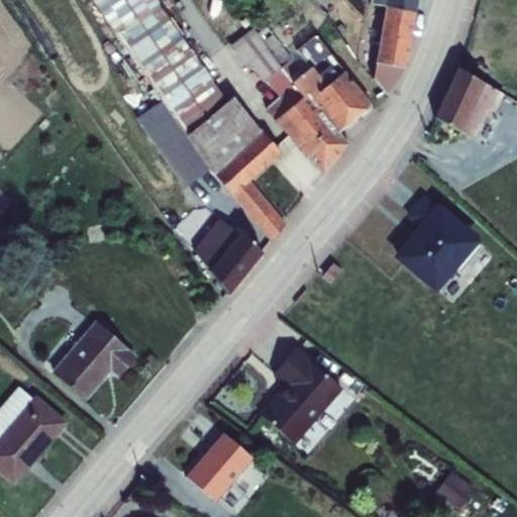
[(90,0),(114,33),(115,32),(173,116),(186,136),(226,102),(154,0),(90,0)]
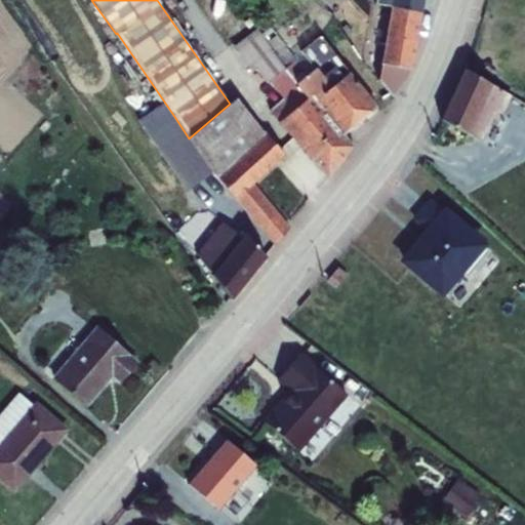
[(390,0),(390,7),(419,10),(420,0),(390,0)]
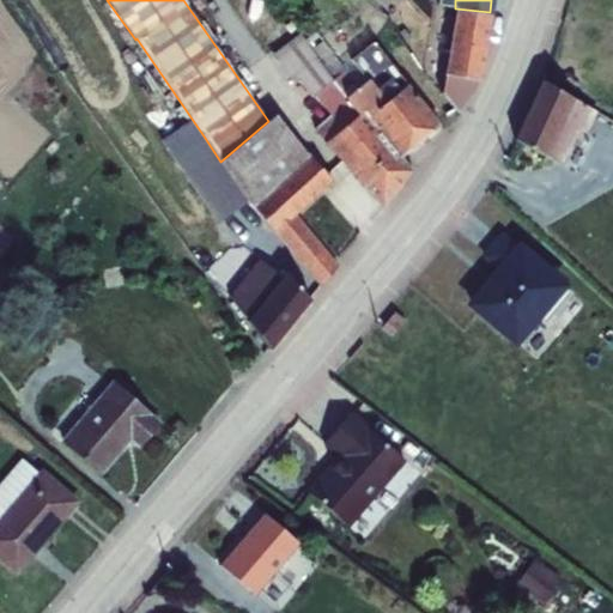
[(443,73),(442,96),(459,113),(479,79),(490,12),(455,8),(443,73)]
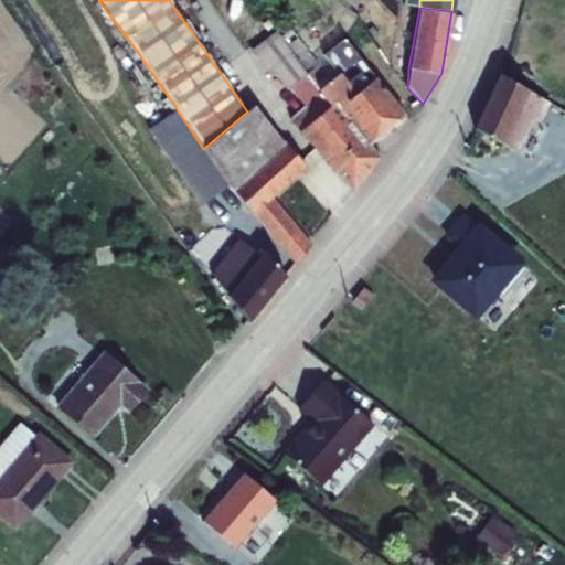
[(318,92),(281,38),(277,31),(249,51),(270,78),(276,75),(287,91),(289,88),(305,107),(289,120),(298,131),(329,106),(318,92)]
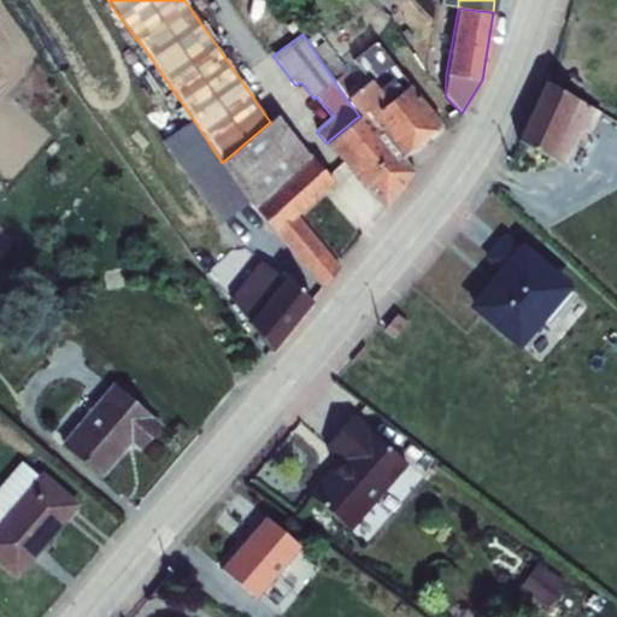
[(307,41),(347,100),(370,81),(353,60),(344,65),(318,34),(307,41)]
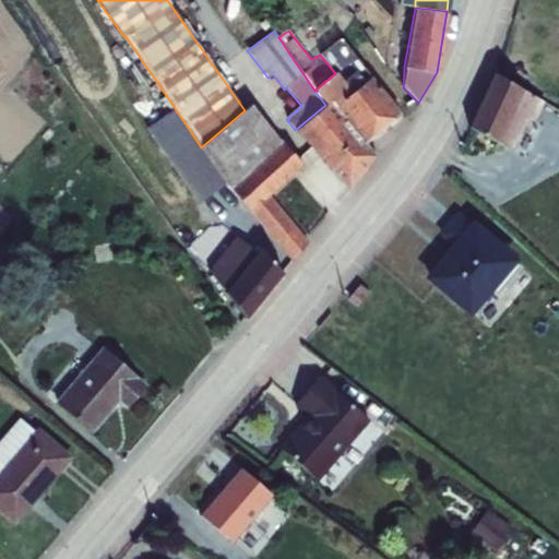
[(325,105),(295,130),(347,189),(375,156),(365,144),(401,115),(341,39),(320,55),(335,73),(314,91),(325,105)]
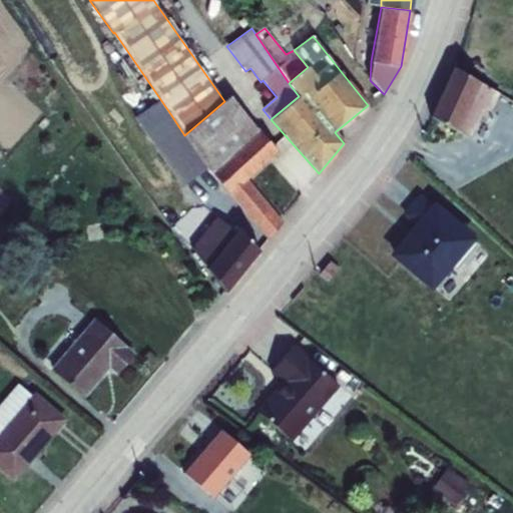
[(453,69),(429,116),(457,130),(471,137),(485,109),(489,111),(499,92),(479,82),(453,69)]
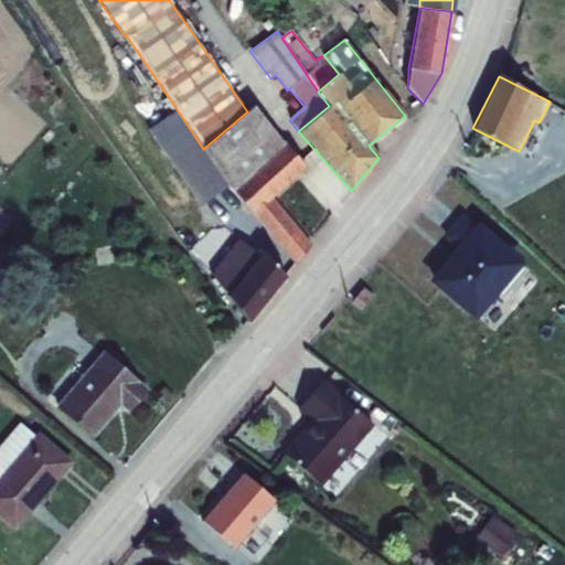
[(247,112),(203,149),(230,187),(295,264),(311,245),(273,198),(306,167),(254,106),(247,112)]
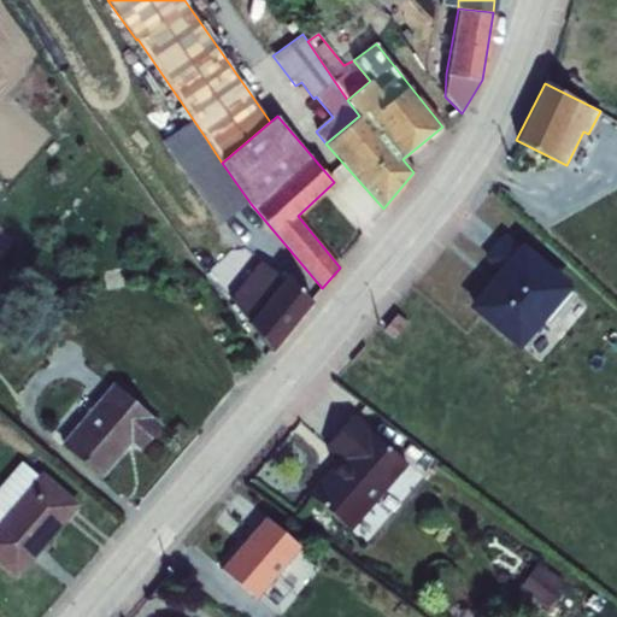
[(222,163),(206,139),(176,160),(222,224),(251,204),(222,163)]
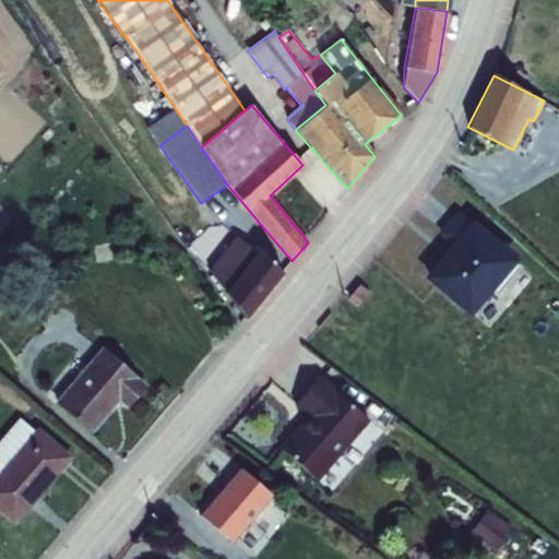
[(455,247),(429,278),(468,312),(512,261),(473,227),(472,228),(456,215),(441,234),(455,247)]
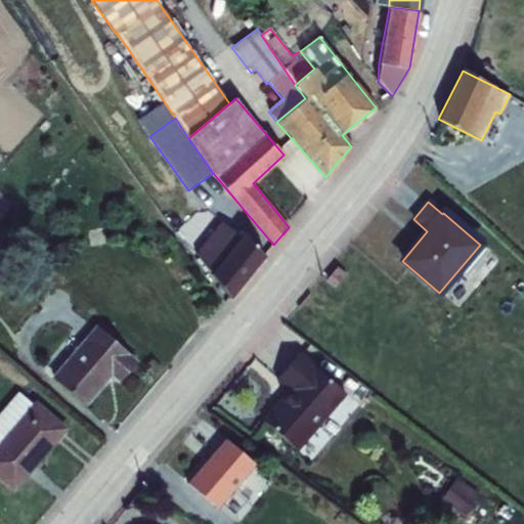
[(214,238),(193,261),(231,294),(265,256),(242,235),(227,223),(214,238)]
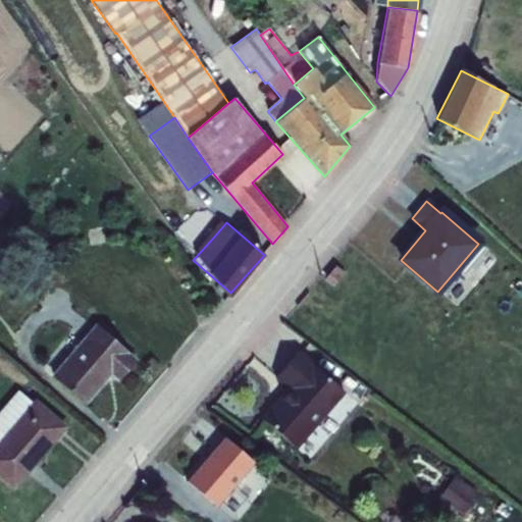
[(96,324),(51,376),(86,405),(111,376),(118,382),(137,360),(96,324)]
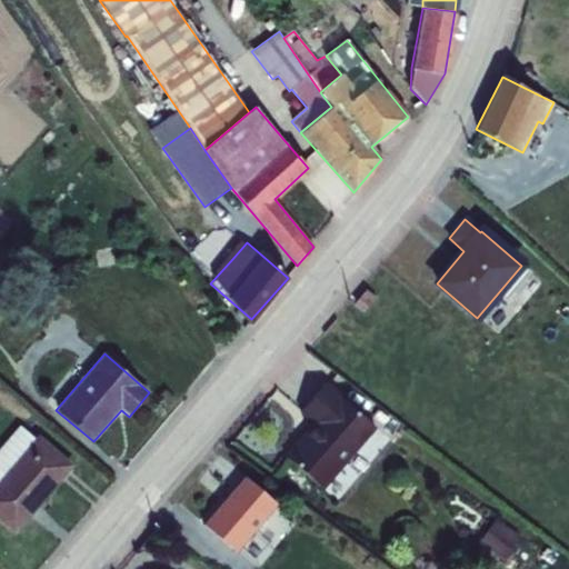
[(315,425),(286,458),(321,489),(376,426),(323,385),(300,412),(315,425)]
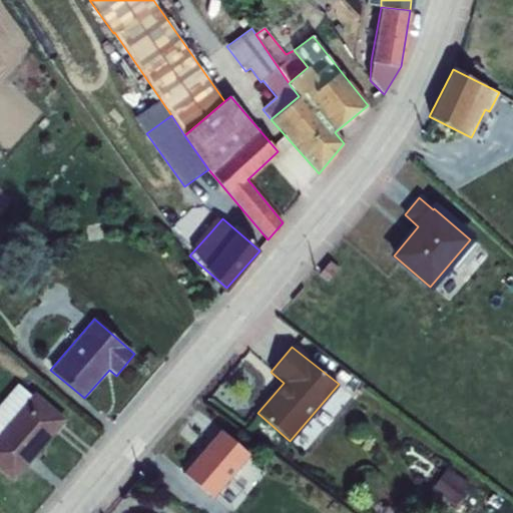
[(0,469),(14,482),(66,420),(34,393),(32,396),(18,384),(0,404),(0,469)]
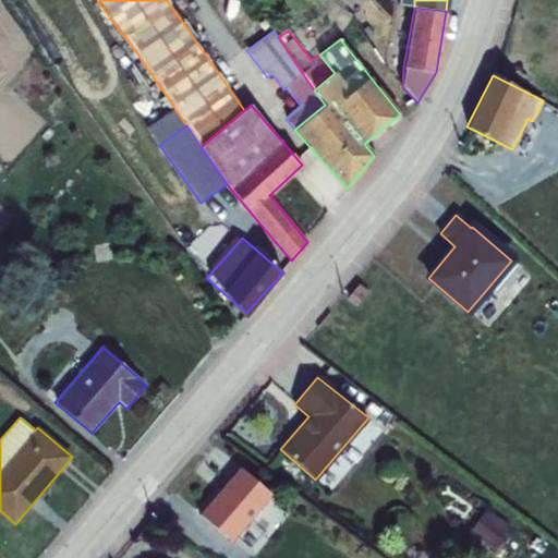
[(240,468),(199,514),(230,542),(271,495),(240,468)]
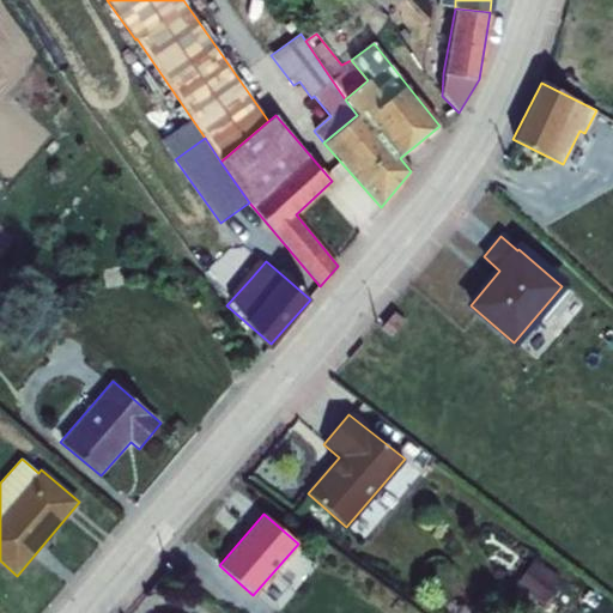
[(535,559),(516,584),(541,604),(560,577),(535,559)]
